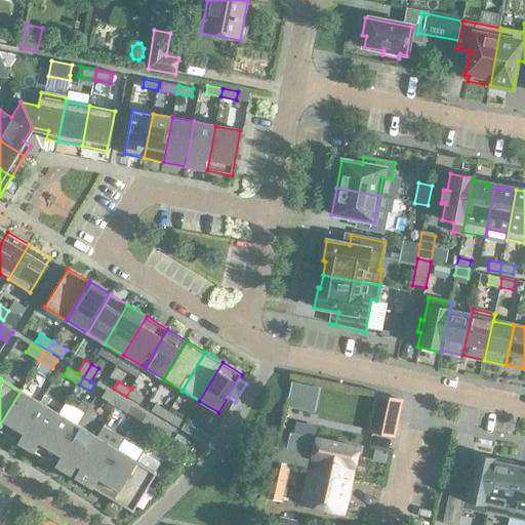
[(131,389),(126,396),(139,404),(145,397),(131,389)]
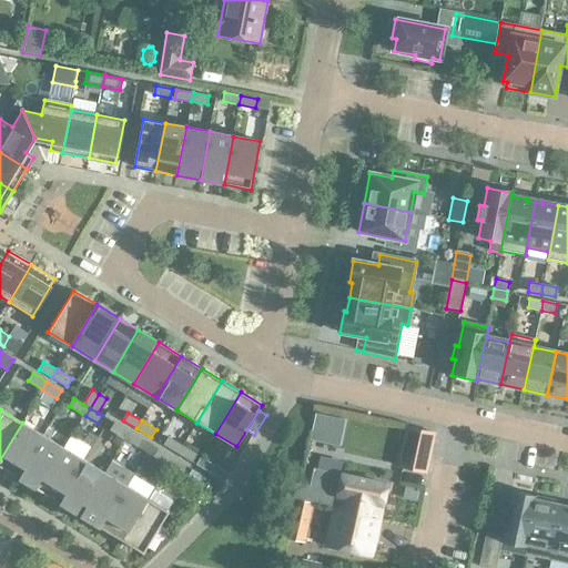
[(0,466),(18,477),(43,435),(22,423),(0,459),(0,466)]
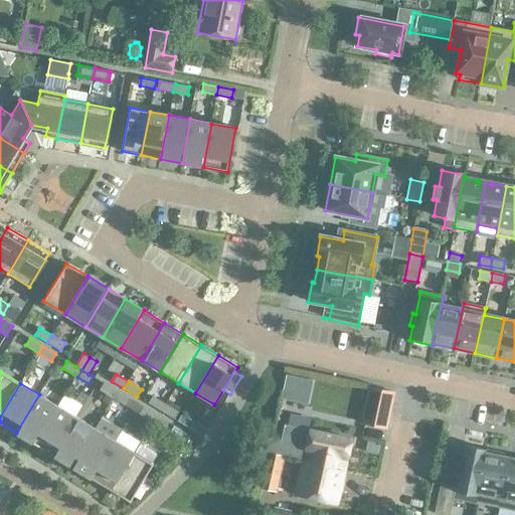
[(113,398),(117,391),(104,383),(100,390),(113,398)]
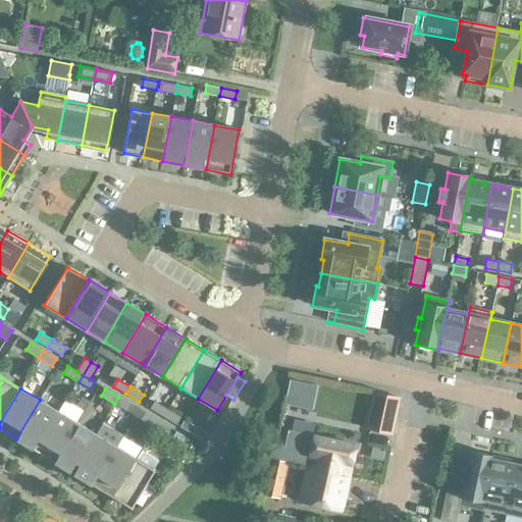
[(359,429),(382,434),(389,396),(366,392),(359,429)]
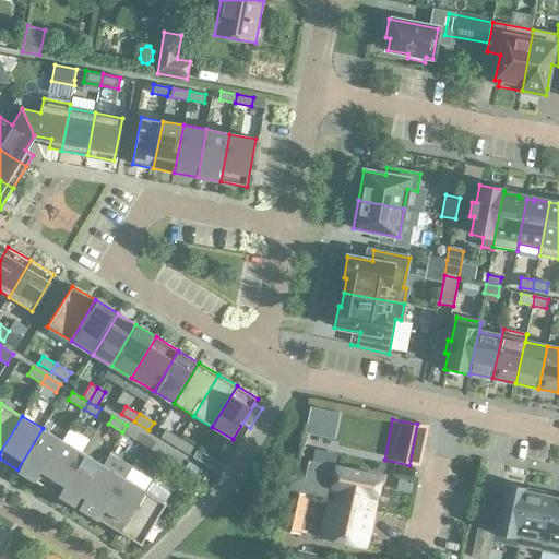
[(127,425),(122,432),(137,441),(141,433),(127,425)]
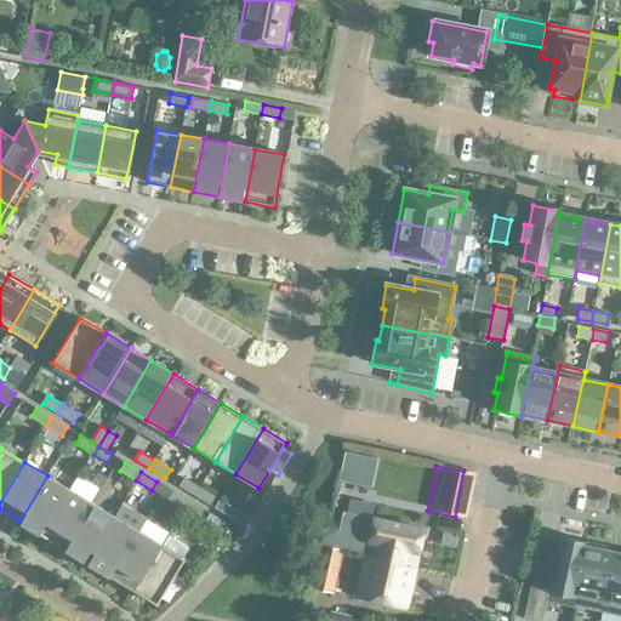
[(41,535),(69,489),(47,476),(20,522),(41,535)]
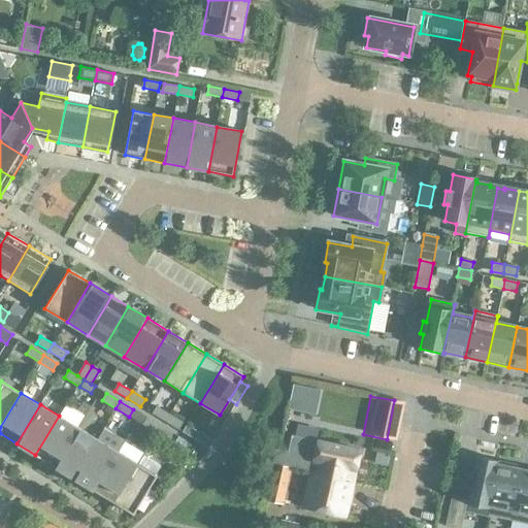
[(165,422),(170,415),(157,406),(152,414),(165,422)]
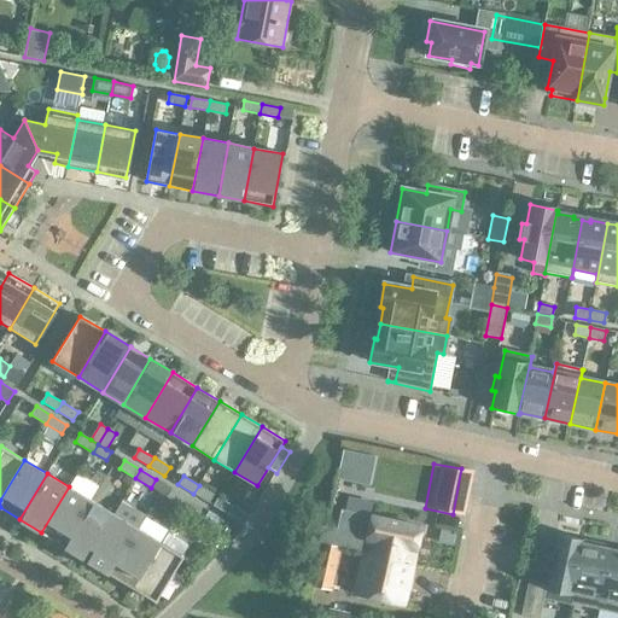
[(199,485),(193,494),(209,503),(214,495),(199,485)]
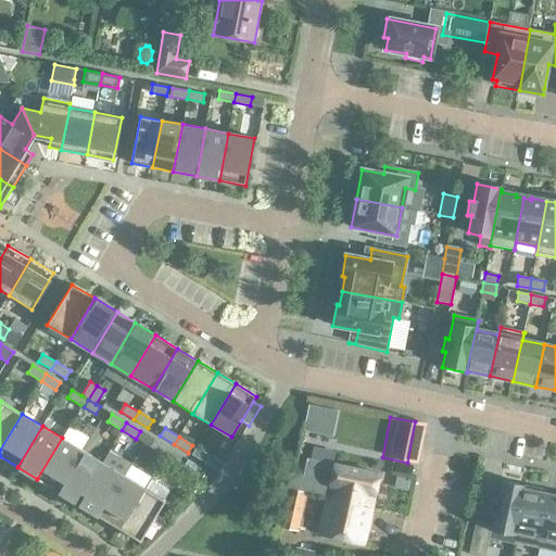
[(58,491),(81,451),(62,438),(37,479),(58,491)]
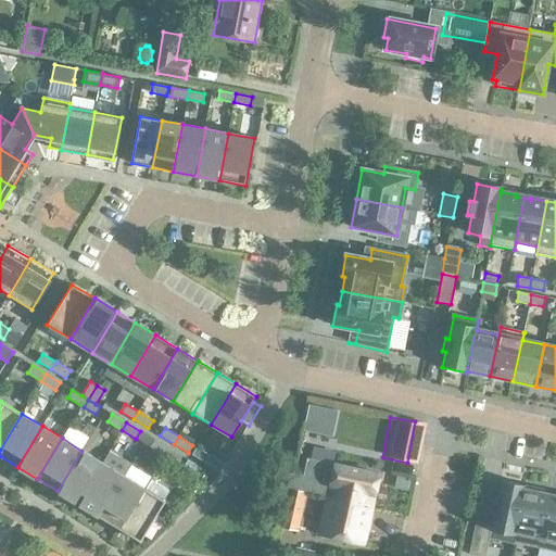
[(164,456),(168,449),(154,440),(150,447),(164,456)]
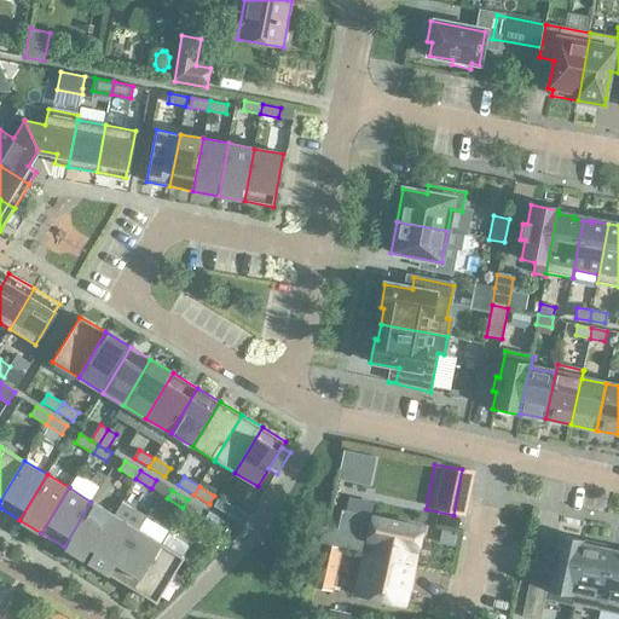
[(246,525),(250,516),(235,508),(219,498),(214,507),(230,516),(246,525)]
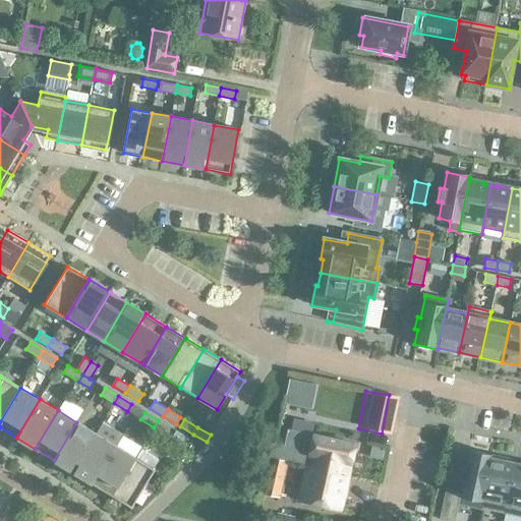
[(158,420),(154,427),(167,435),(171,427),(158,420)]
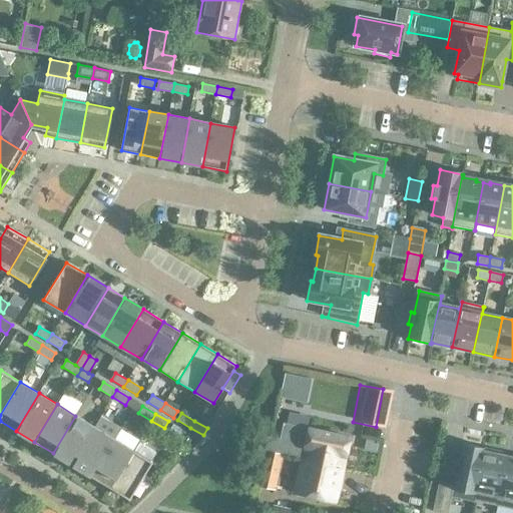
[(71,464),(94,427),(75,416),(53,453),(71,464)]
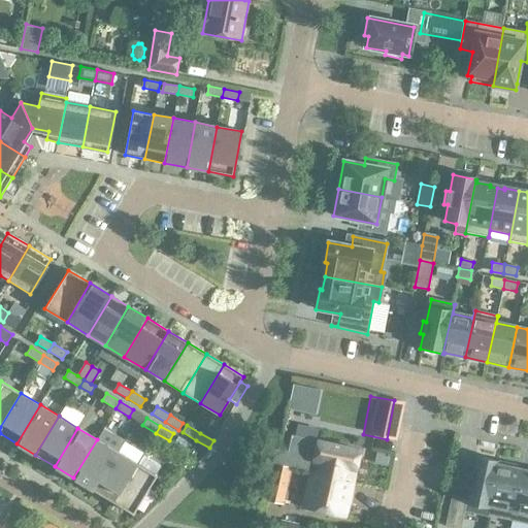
[(174,444),(189,453),(193,447),(178,437),(174,444)]
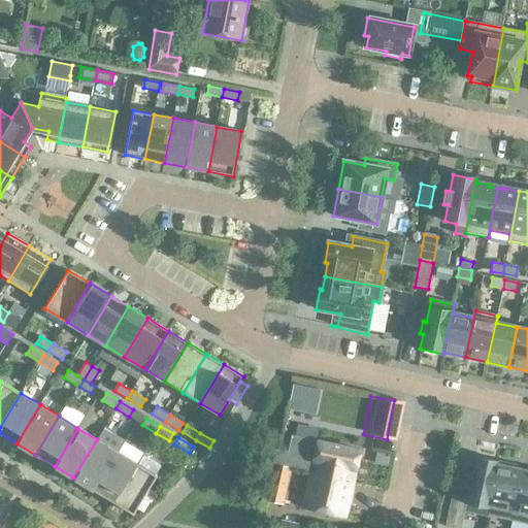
[(315,461),(311,472),(353,482),(360,451),(304,438),(301,454),(311,456),(310,460),(315,461)]
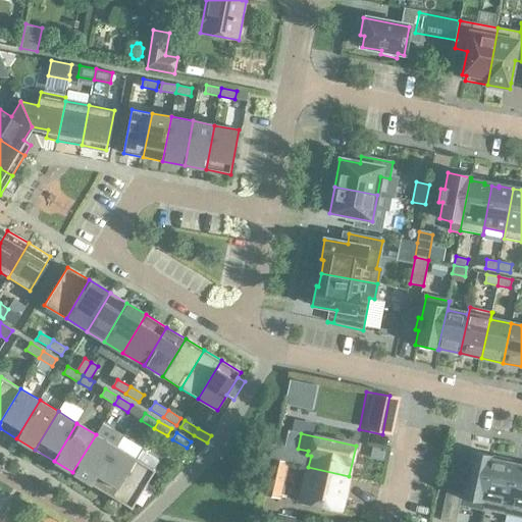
[(94,485),(116,447),(96,434),(72,472),(94,485)]
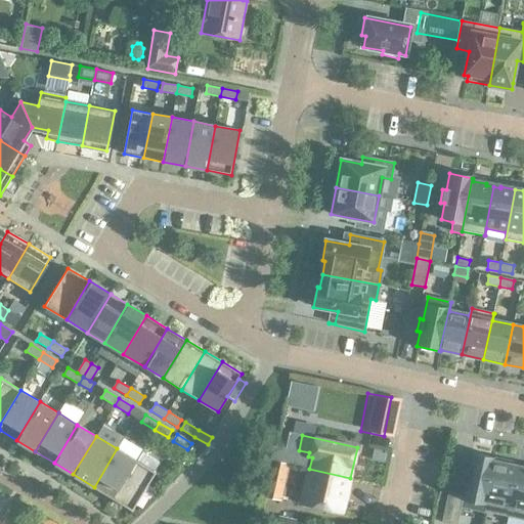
[(113,498),(136,460),(117,448),(94,487),(113,498)]
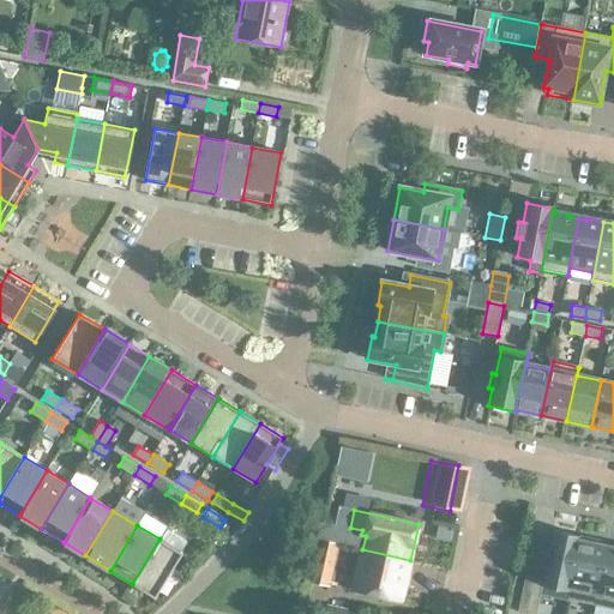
[(455,529),(439,525),(435,540),(452,543),(455,529)]
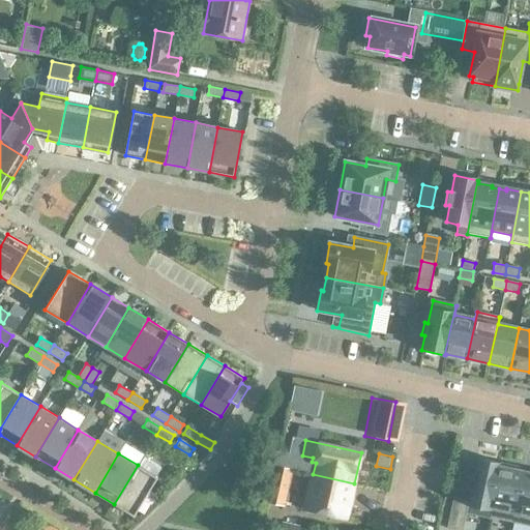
[(490,518),(501,464),(477,459),(473,475),(469,474),(466,488),(470,489),(468,502),(453,499),(447,529),(451,529),(462,529),(466,512),(490,518)]
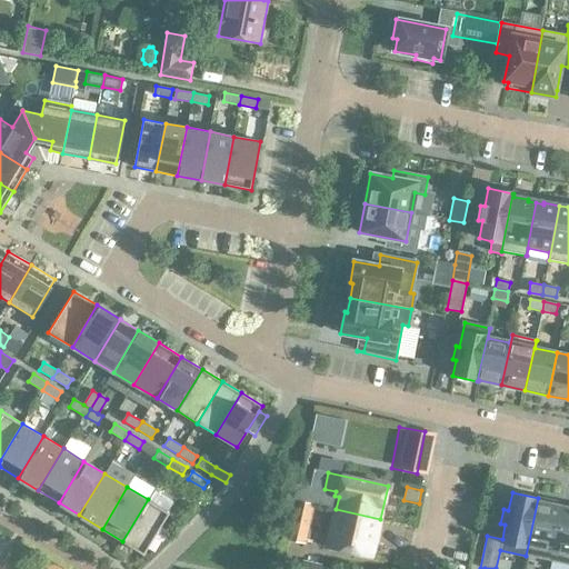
[(538,498),(526,556),(550,561),(562,507),(555,506),(555,502),(538,498)]
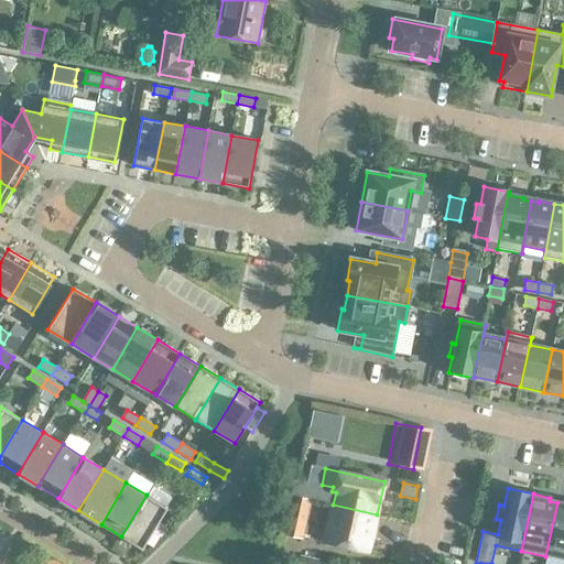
[(147,495),(121,537),(142,550),(167,508),(147,495)]
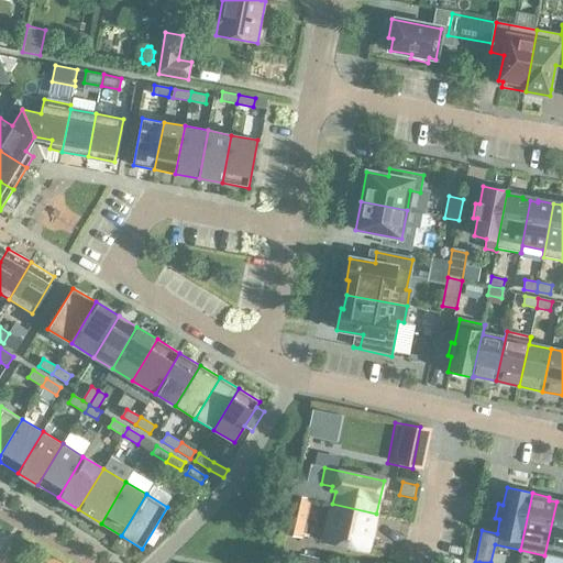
[(284,534),(301,538),(310,498),(290,494),(286,515),(288,515),(284,534)]
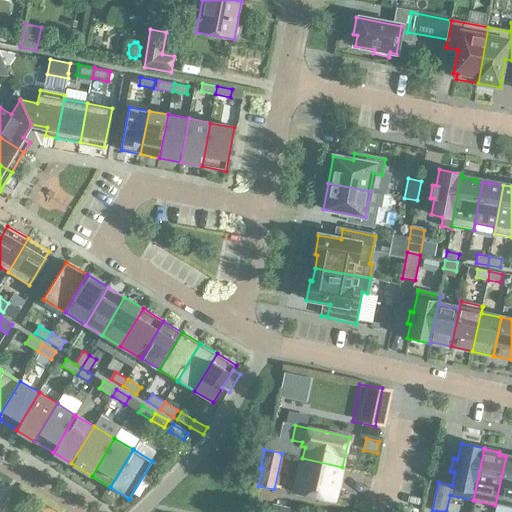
[(511,457),(506,456),(495,505),(511,508),(511,457)]
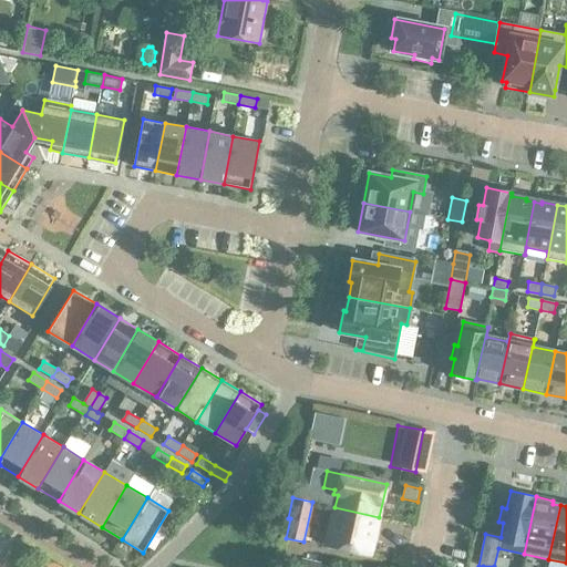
[(379,517),(334,507),(327,545),(371,555),(379,517)]
